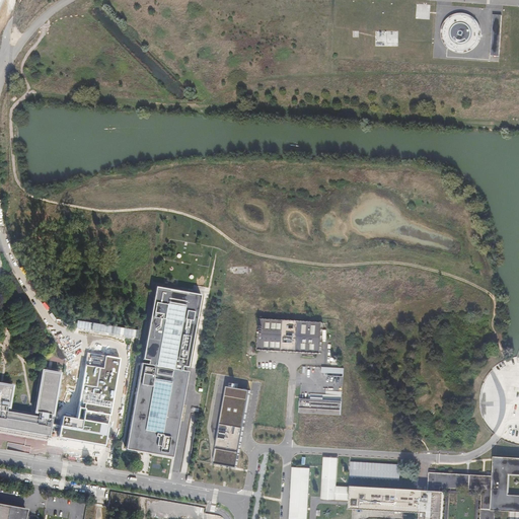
[(454,15),(448,18),(444,23),(441,29),(440,36),(442,44),(446,49),(452,53),(458,55),(465,54),(471,52),(476,48),(479,42),(480,35),(480,29),(477,23),(473,18),(467,15),(461,14),(454,15)]
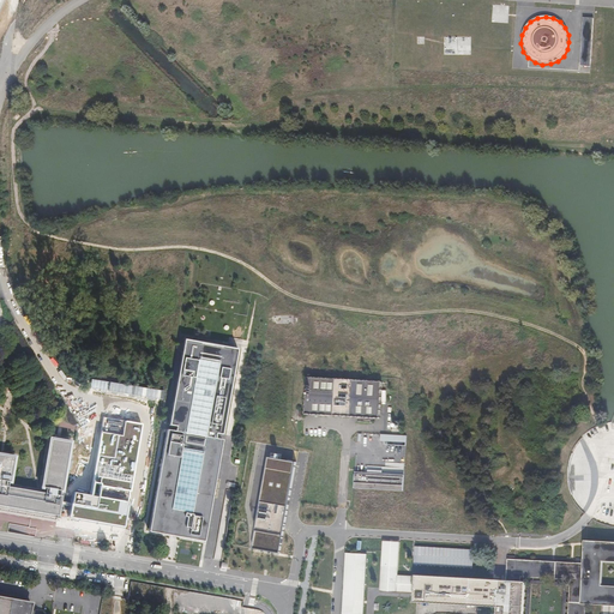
[(581,66),(591,67),(591,41),(583,40),(581,66)]
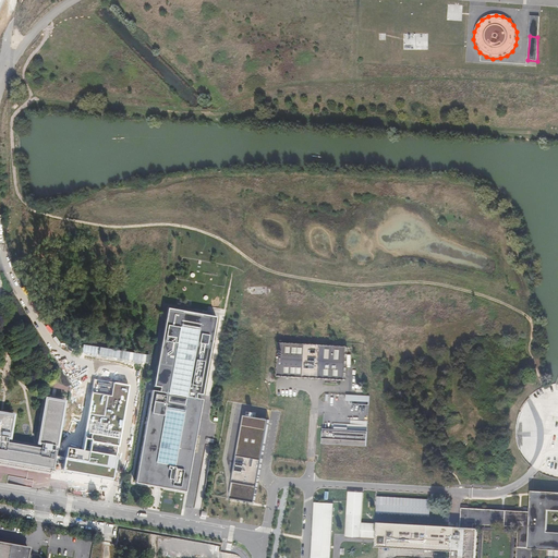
[(168,308),(136,483),(159,487),(183,492),(186,493),(203,401),(217,319),(217,317),(215,316),(168,308)]
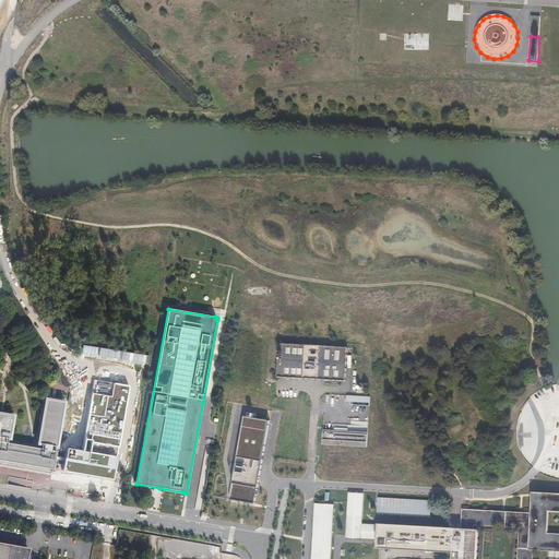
[(348,351),(280,346),(277,380),(346,383),(348,351)]
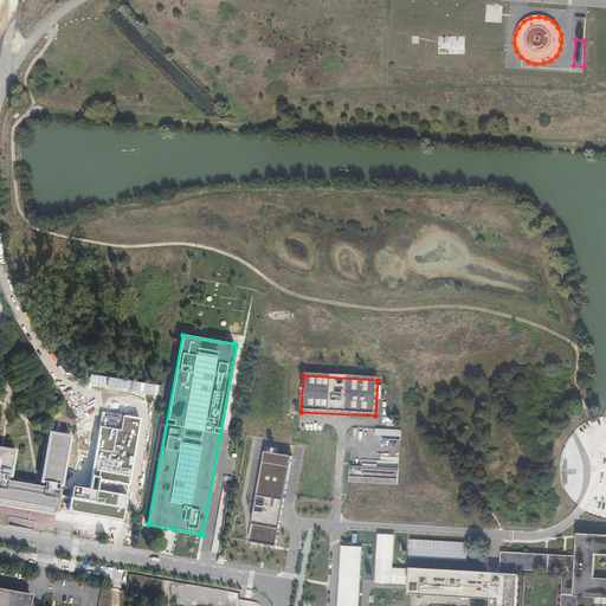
[(140,418),(102,412),(89,488),(72,485),(71,497),(70,503),(69,510),(122,520),(140,418)]
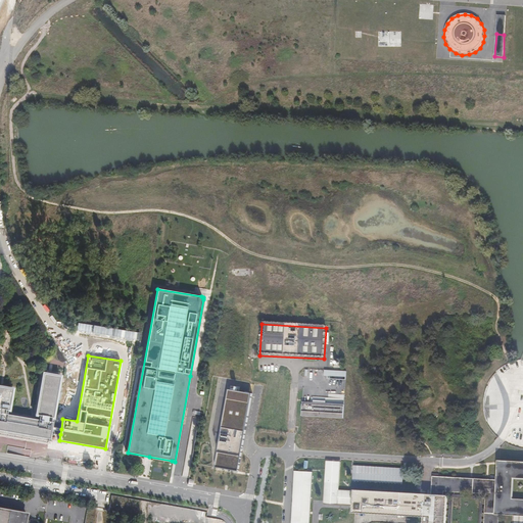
[(324,377),(346,378),(346,371),(325,370),(324,377)]
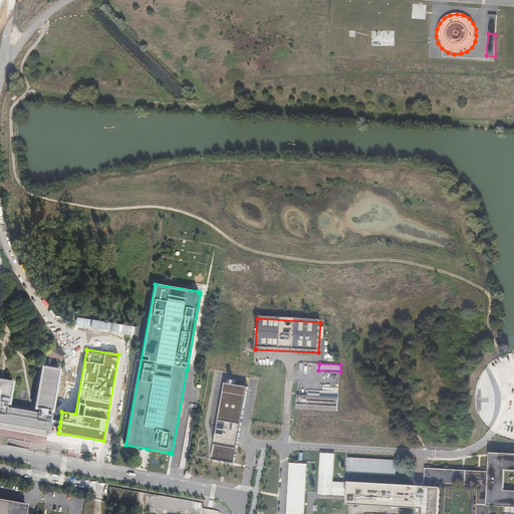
[(0,423),(47,432),(48,425),(49,420),(50,416),(48,415),(48,411),(50,411),(57,370),(41,367),(34,408),(36,409),(35,413),(34,413),(5,408),(5,403),(7,404),(10,382),(0,380),(0,423)]
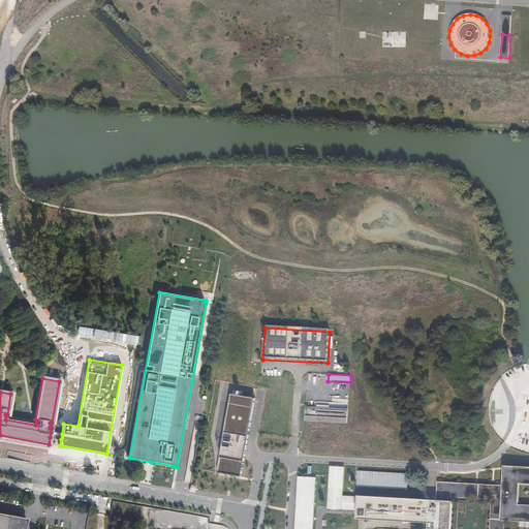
[(242,477),(255,399),(231,395),(218,472),(242,477)]
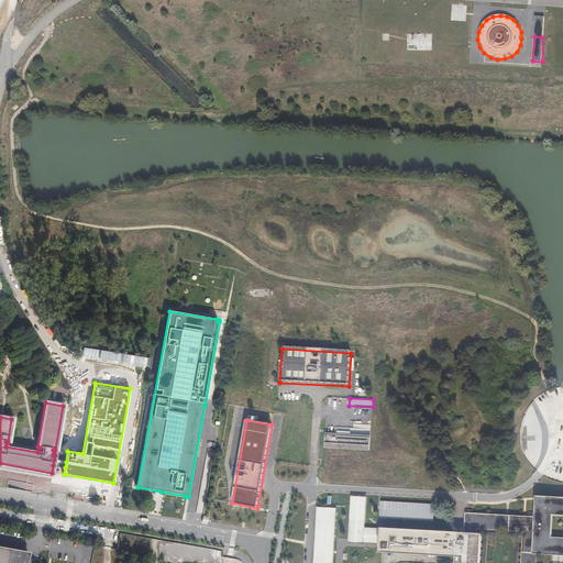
[(371,437),(326,433),(324,448),(370,451),(371,437)]
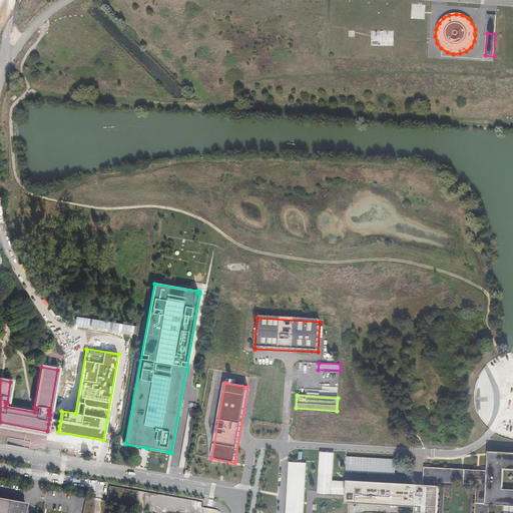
[(333,480),(334,452),(320,451),(318,494),(347,496),(348,481),(333,480)]
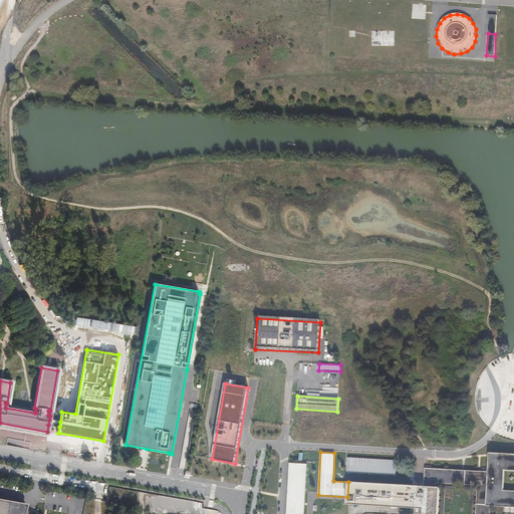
[(513,454),(490,453),(489,472),(487,506),(491,506),(513,507),(513,454)]
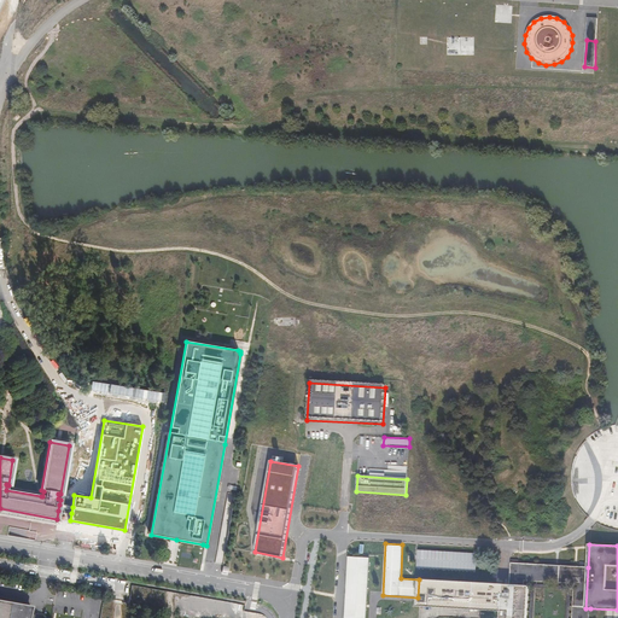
[(478,554),(418,551),(417,567),(477,571),(478,554)]
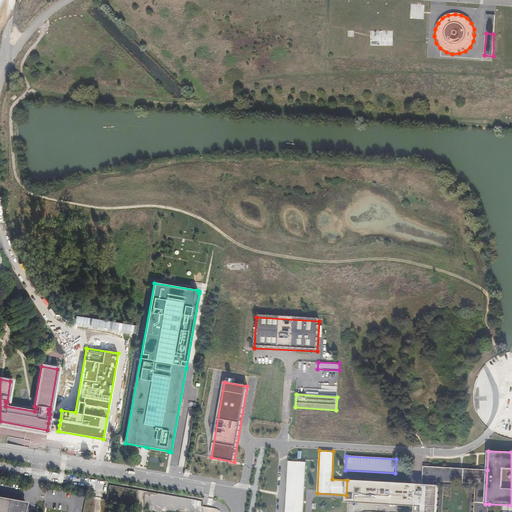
[(302,511),(305,462),(288,461),(285,511),(302,511)]
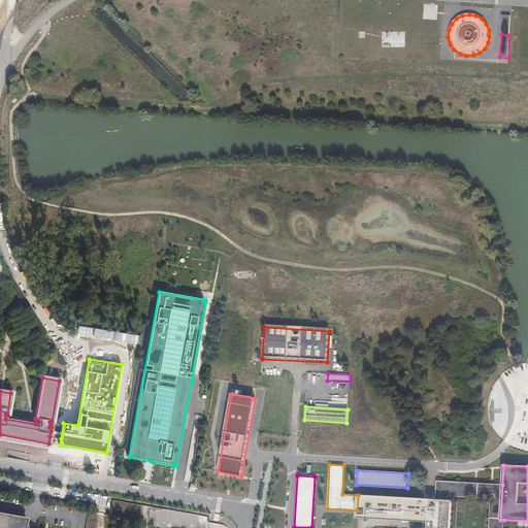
[(502,485),(437,481),(435,499),(448,500),(449,496),(491,499),(489,527),(503,527),(504,520),(500,520),(502,485)]
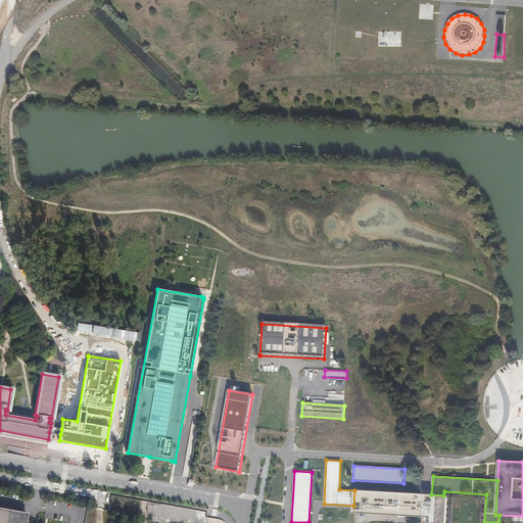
[(446,522),(448,495),(443,495),(431,494),(426,494),(354,490),(353,506),(352,514),(424,518),(424,522),(446,522)]
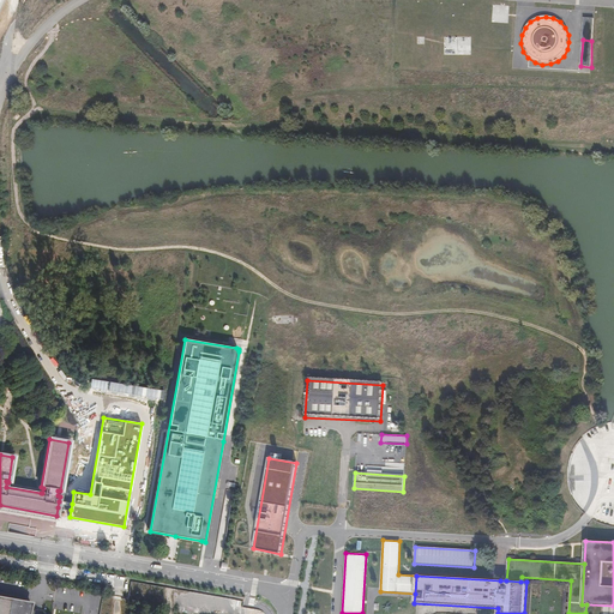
[(0,613),(28,613),(30,602),(0,596),(0,613)]
